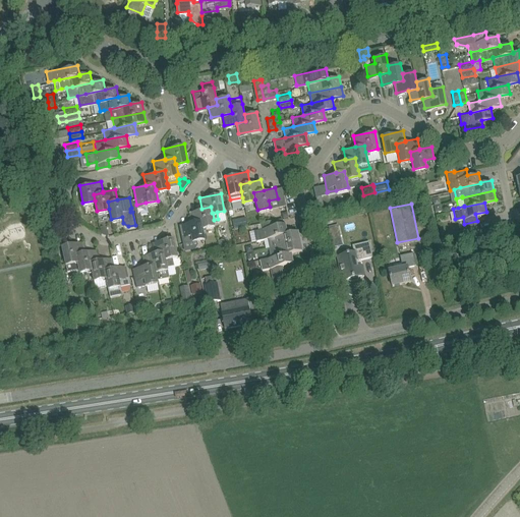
[(189,211),(191,221),(200,220),(201,226),(215,223),(214,220),(213,213),(212,213),(211,207),(201,209),(189,211)]
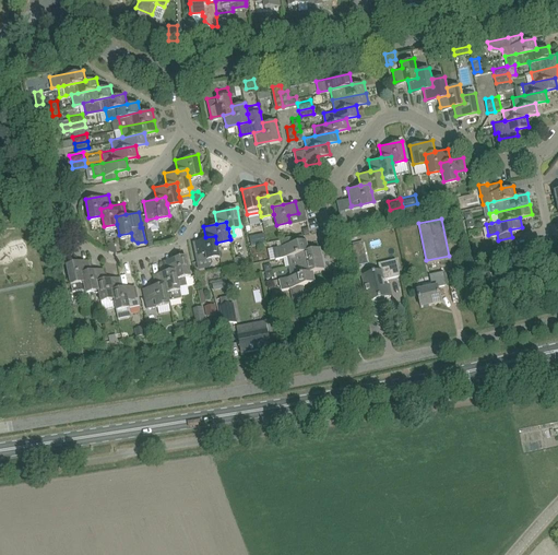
[(274,256),(286,254),(308,249),(308,248),(306,238),(294,240),(293,234),(279,237),(280,244),(272,245),(274,256)]
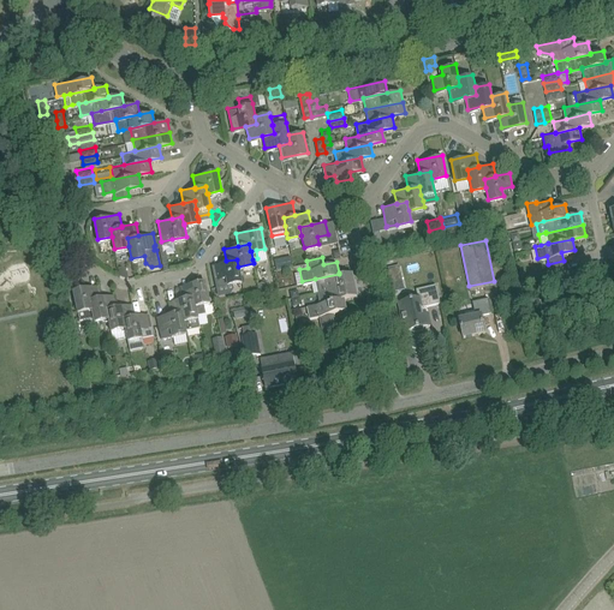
[(212,264),(214,276),(216,286),(228,283),(228,281),(240,279),(238,267),(237,259),(226,261),(212,264)]
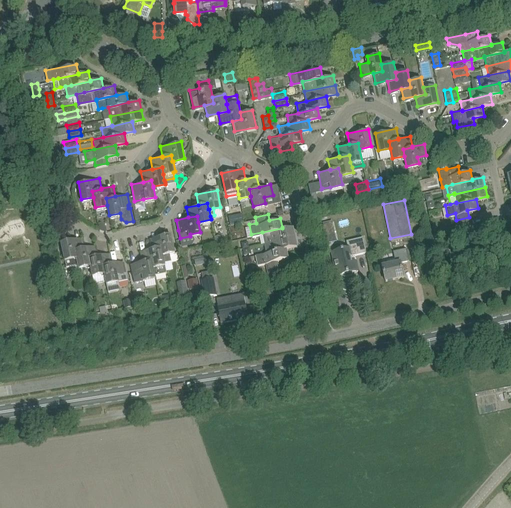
[(456,220),(457,225),(470,223),(469,217),(456,220)]
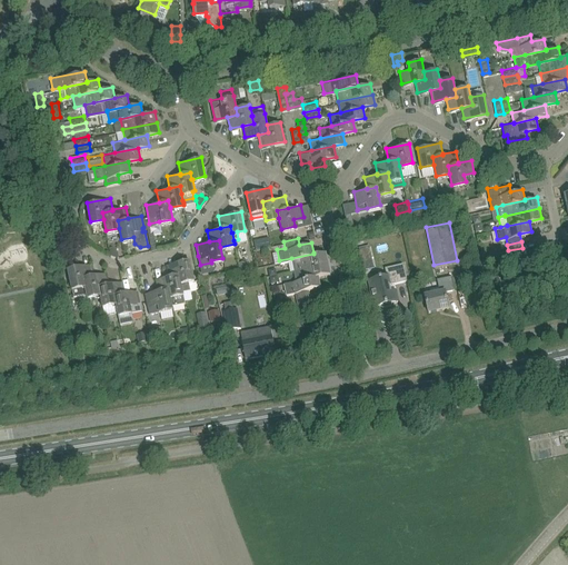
[(113,255),(118,255),(117,249),(111,245),(109,246),(110,254),(113,255)]
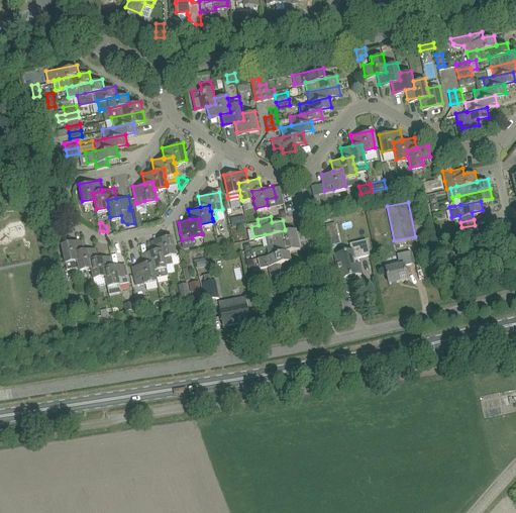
[(265,234),(266,244),(298,237),(296,227),(285,229),(285,230),(265,234)]
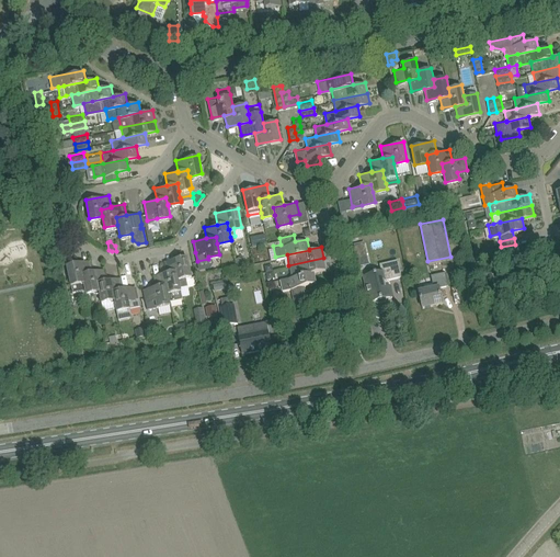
[(243,263),(242,254),(233,257),(236,265),(243,263)]
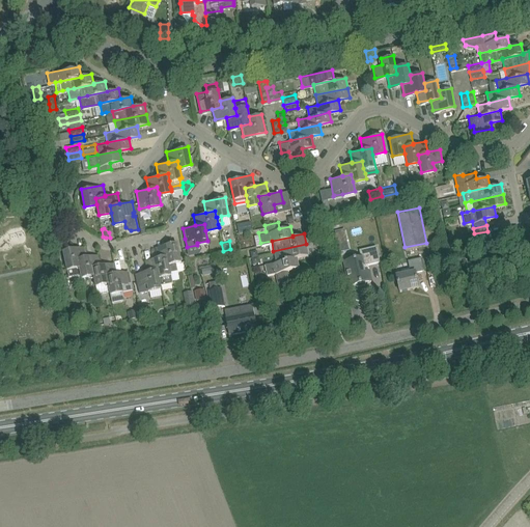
[(349,247),(346,241),(337,243),(338,249),(349,247)]
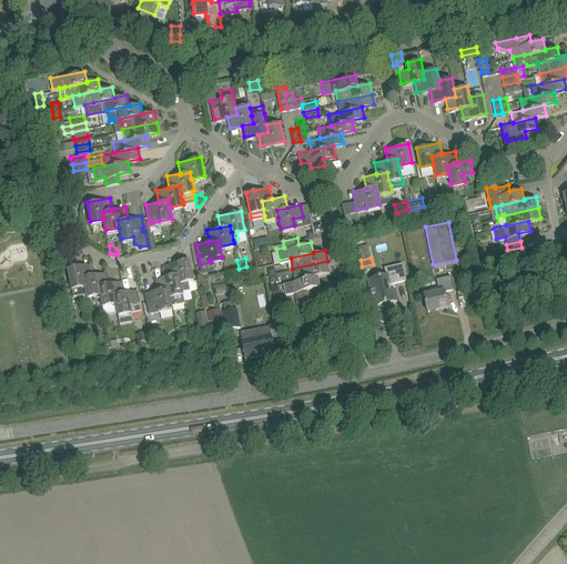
[(180,280),(182,289),(189,288),(188,279),(193,278),(190,259),(165,263),(168,275),(169,275),(179,273),(180,281),(180,280)]
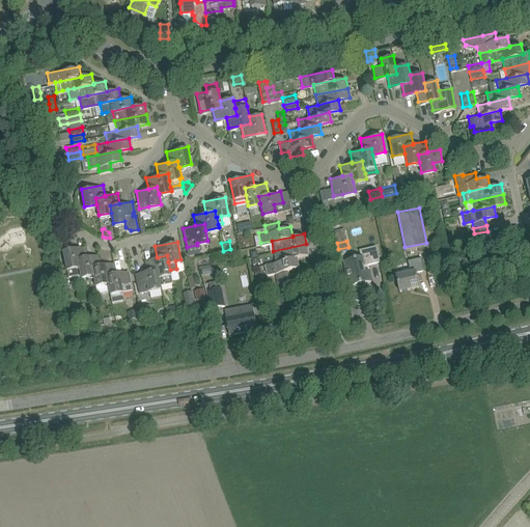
[(308,254),(306,244),(273,251),(275,260),(297,256),(308,254)]
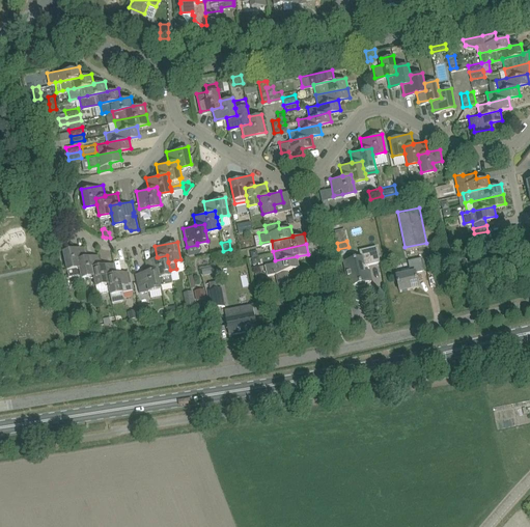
[(350,283),(353,282),(356,282),(356,284),(364,282),(364,280),(371,278),(368,269),(364,269),(363,262),(367,261),(379,259),(375,244),(359,247),(360,255),(343,259),(350,283)]
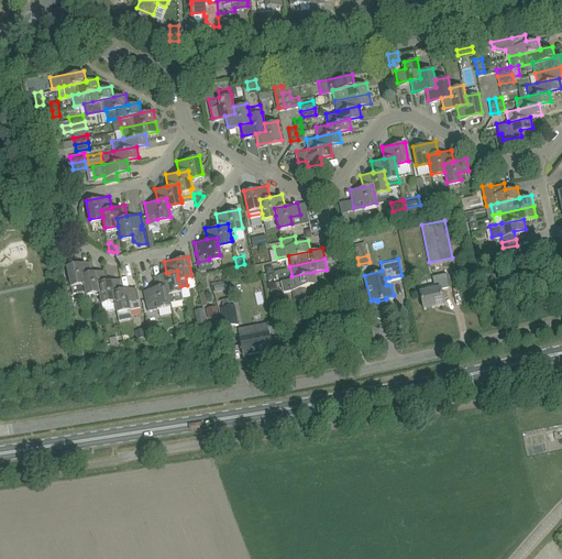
[(68,275),(70,284),(73,292),(85,288),(84,282),(84,281),(83,274),(92,272),(90,260),(66,265),(68,275)]
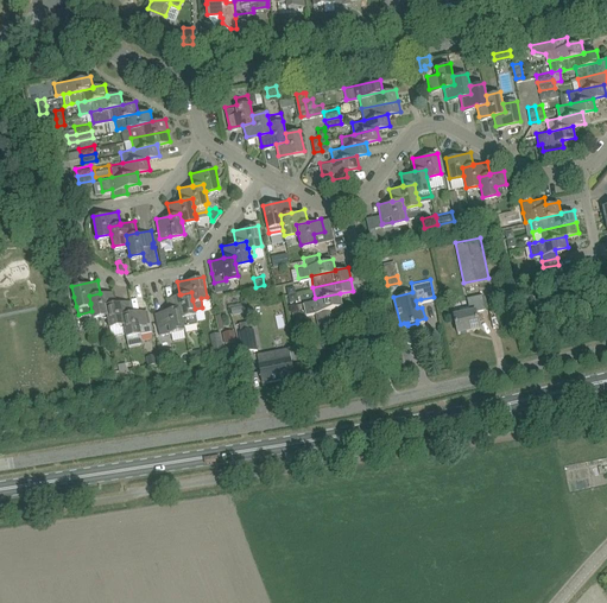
[(113,290),(100,293),(89,296),(90,303),(90,304),(92,311),(93,316),(107,312),(105,305),(117,303),(117,302),(113,290)]
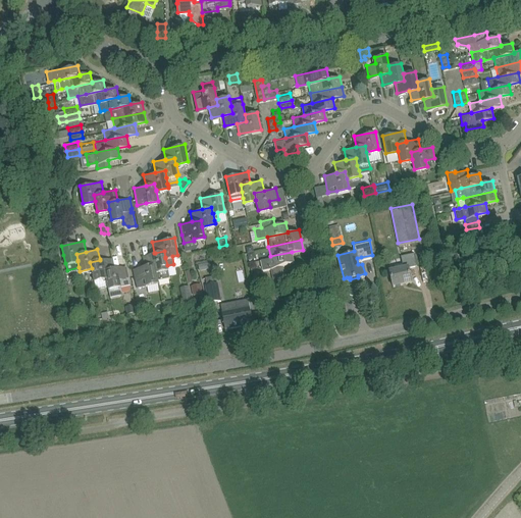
[(143,255),(145,265),(153,264),(155,270),(157,278),(169,276),(167,265),(165,257),(165,258),(164,251),(155,253),(154,253),(143,255)]
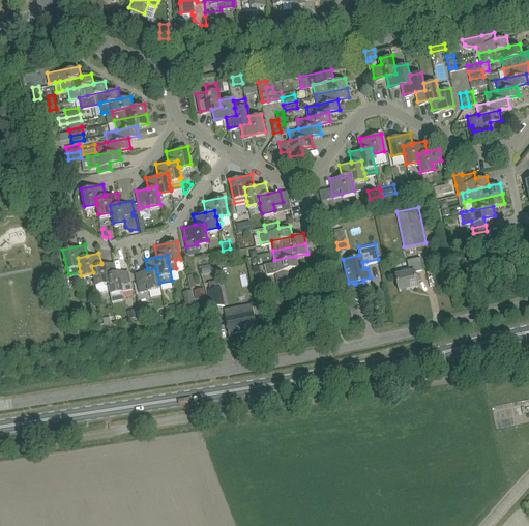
[(420,255),(406,258),(409,270),(395,272),(397,278),(399,288),(417,284),(414,269),(422,267),(420,255)]
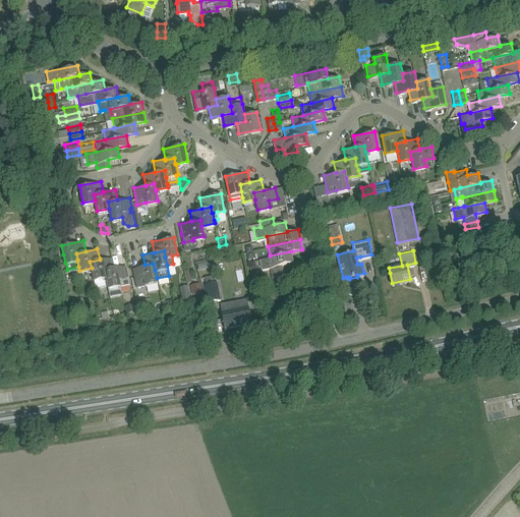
[(271,272),(283,270),(282,264),(293,261),(291,251),(270,255),(258,257),(261,268),(270,266),(271,272)]
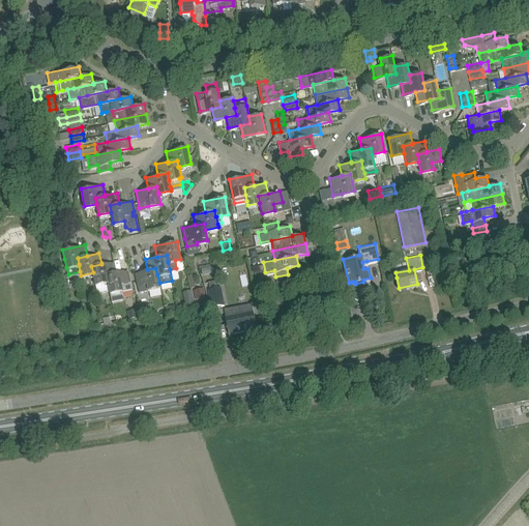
[(96,290),(109,288),(107,281),(108,281),(107,274),(116,272),(116,271),(113,261),(101,263),(101,264),(91,266),(93,272),(96,290)]
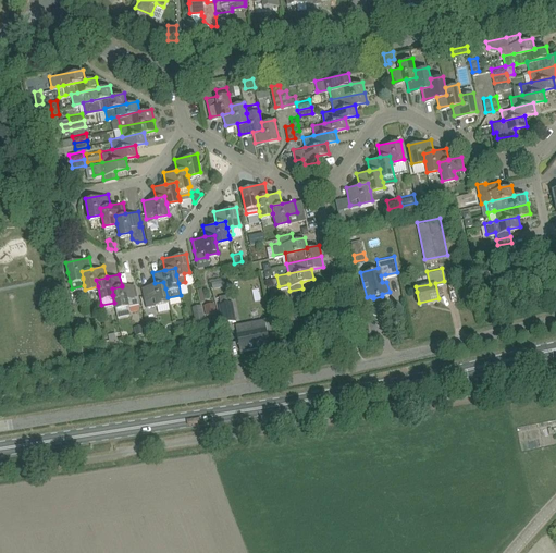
[(168,299),(168,297),(165,289),(163,282),(155,283),(141,286),(144,297),(153,296),(155,303),(168,299)]
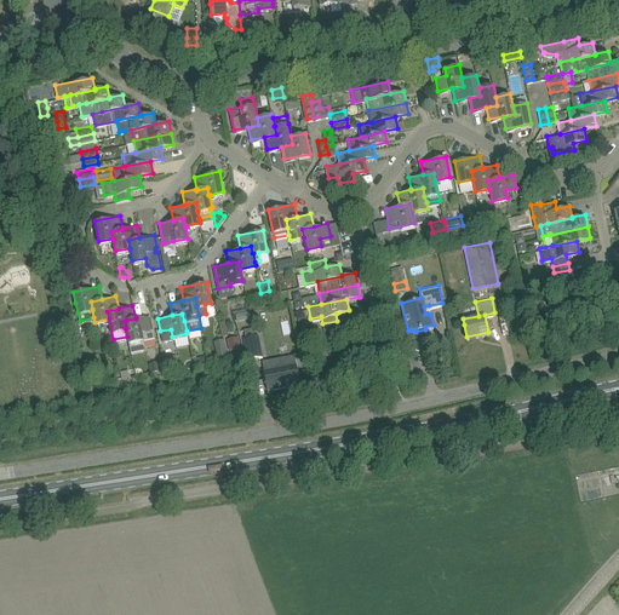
[(125,328),(127,337),(129,342),(131,350),(145,348),(143,337),(154,335),(153,328),(149,315),(136,317),(136,319),(125,321),(126,328),(125,328)]
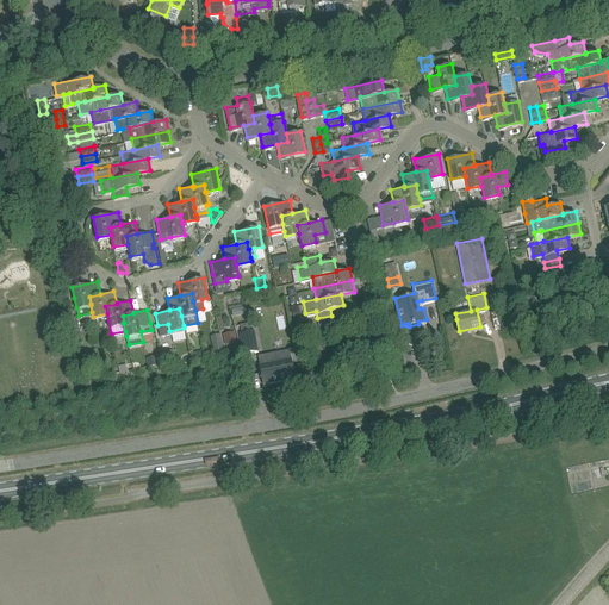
[(317,318),(317,320),(318,325),(333,323),(331,316),(317,318)]
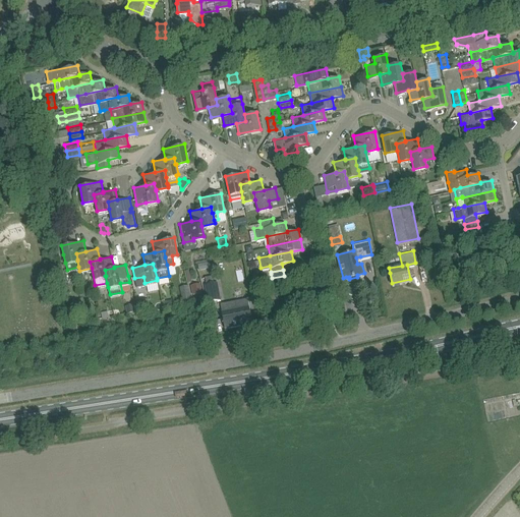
[(272,278),(273,284),(286,281),(284,276),(272,278)]
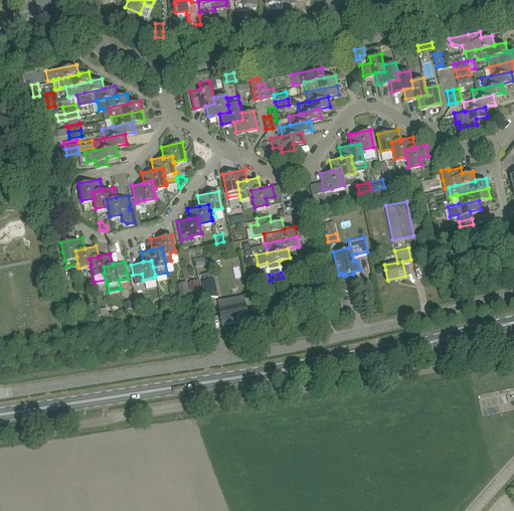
[(251,279),(252,283),(263,281),(261,274),(250,276),(251,279)]
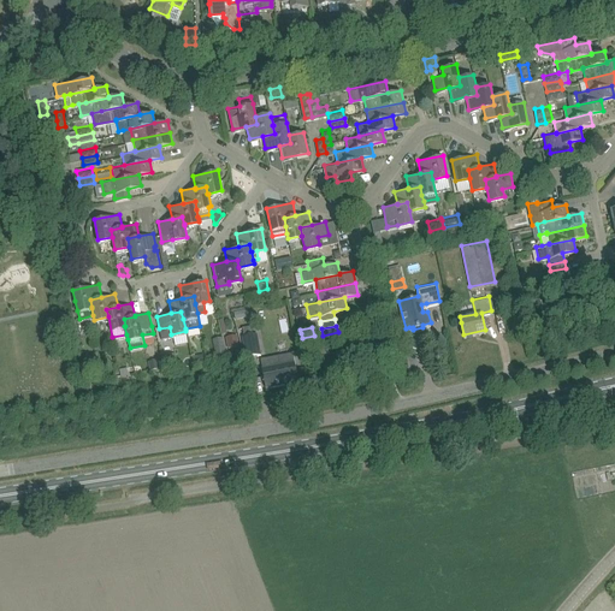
[(260,351),(256,330),(241,333),(244,354),(260,351)]
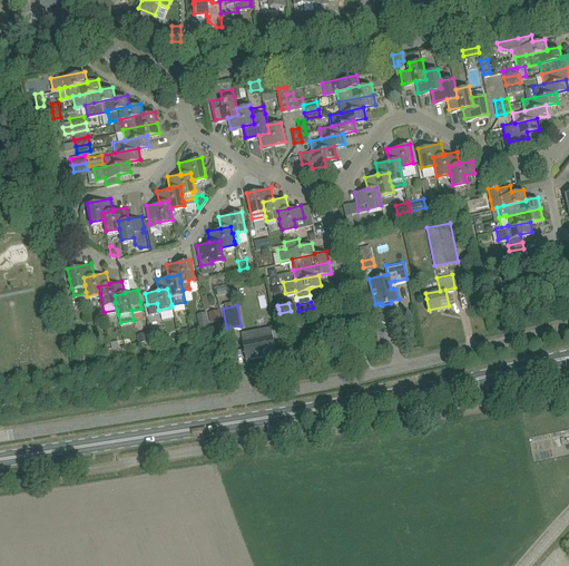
[(207,325),(207,324),(204,310),(196,311),(198,325),(200,325),(202,328),(207,327),(207,325)]
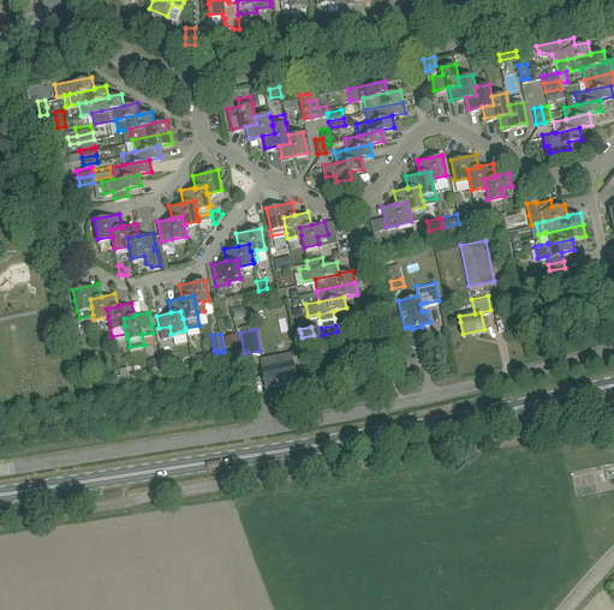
[(237,335),(225,336),(227,345),(238,342),(237,335)]
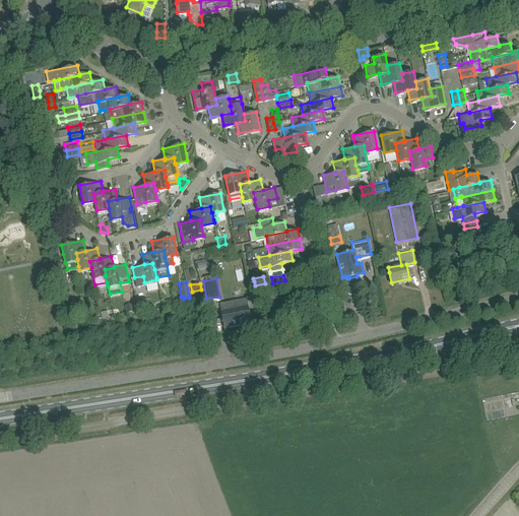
[(148,304),(147,296),(139,298),(140,306),(148,304)]
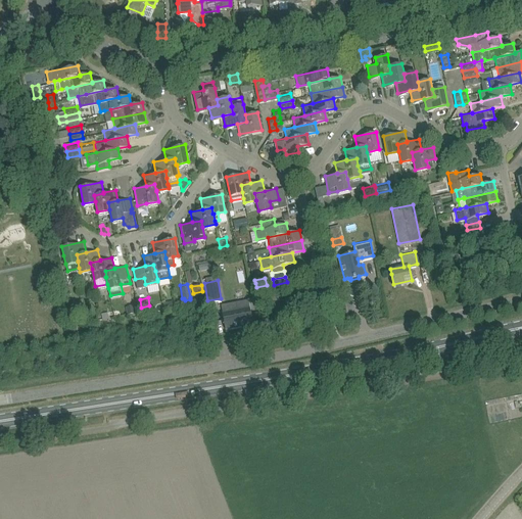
[(225,327),(240,324),(243,323),(252,322),(251,316),(250,311),(249,305),(247,297),(221,302),(222,311),(223,318),(225,327)]
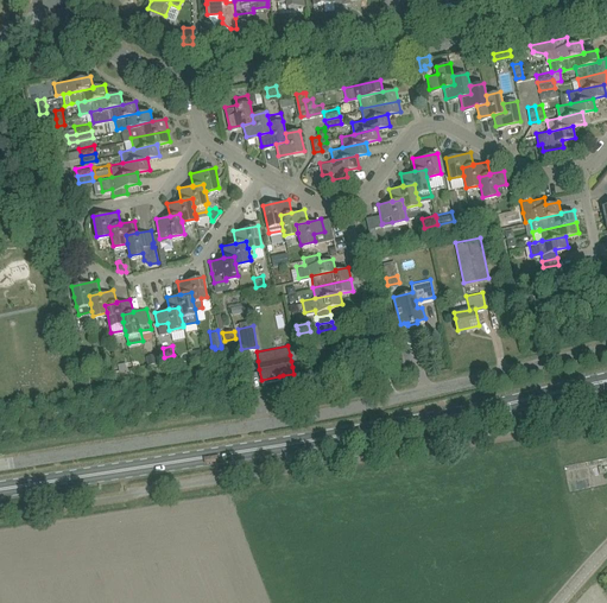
[(99,359),(90,363),(95,372),(103,367),(99,359)]
